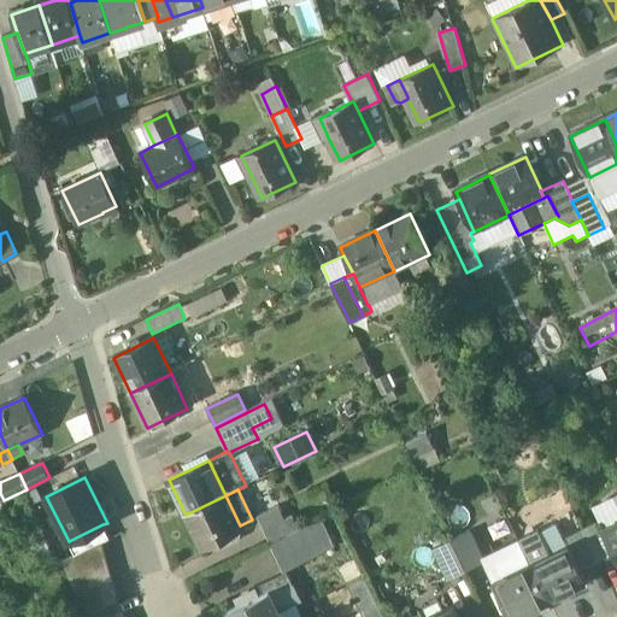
[(225,495),(186,515),(203,548),(241,529),(240,526),(225,495)]
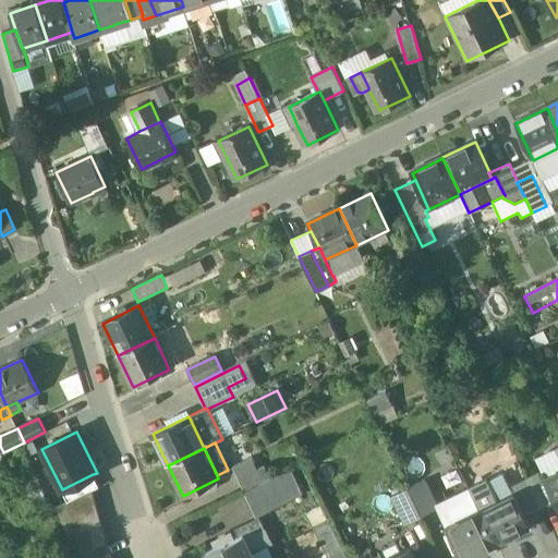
[(257,470),(251,458),(231,466),(243,492),(245,490),(269,480),(263,466),(257,470)]
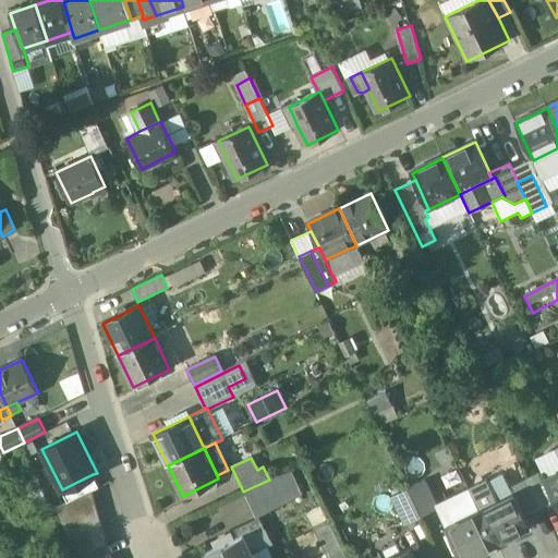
[(557,469),(543,477),(554,500),(557,509),(557,469)]
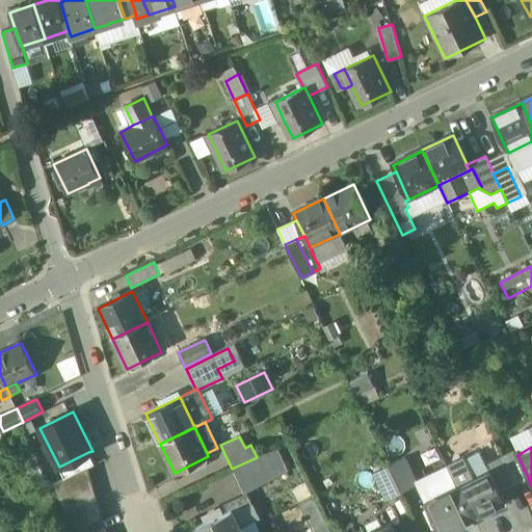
[(234,468),(232,469),(244,494),(287,473),(275,448),(257,457),(234,468)]
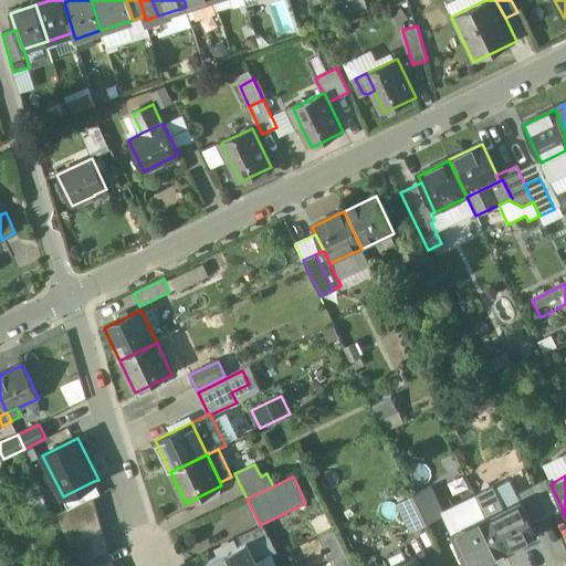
[(94,481),(63,496),(69,510),(91,499),(101,494),(94,481)]
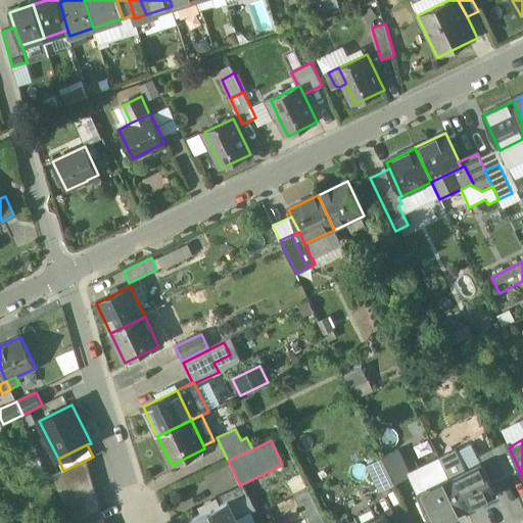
[(506,445),(504,444),(492,449),(505,476),(519,469),(509,447),(506,445)]
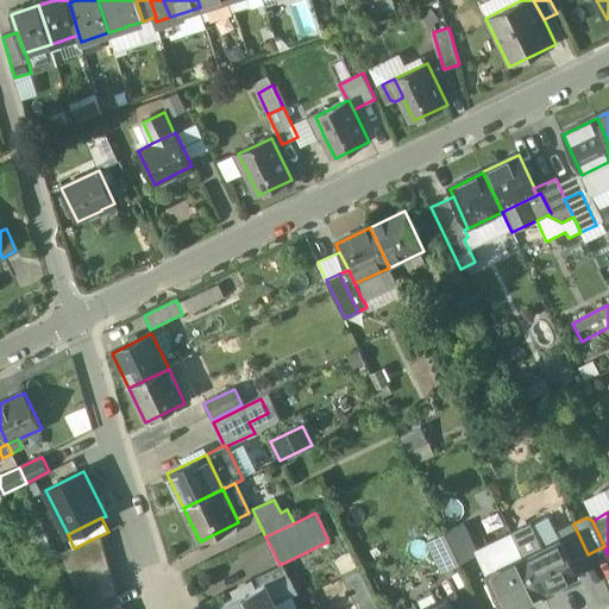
[(573,523),(559,531),(560,532),(559,537),(572,563),(588,554),(573,523)]
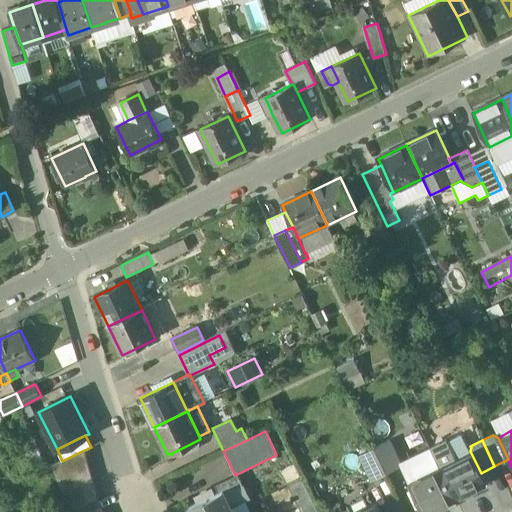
[(389,442),(374,449),(386,474),(401,467),(389,442)]
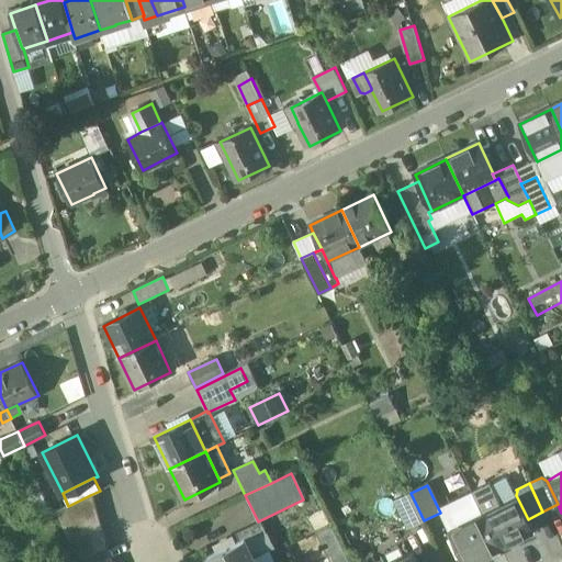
[(411,493),(394,501),(408,528),(424,520),(411,493)]
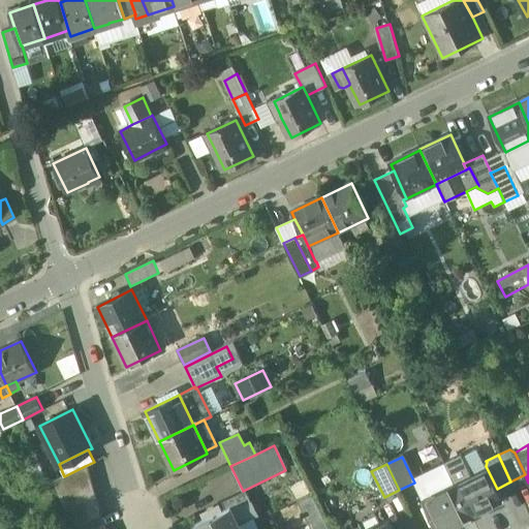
[(64,476),(54,481),(76,528),(78,528),(100,519),(102,518),(96,505),(98,504),(93,493),(95,492),(89,479),(91,478),(85,466),(64,476)]
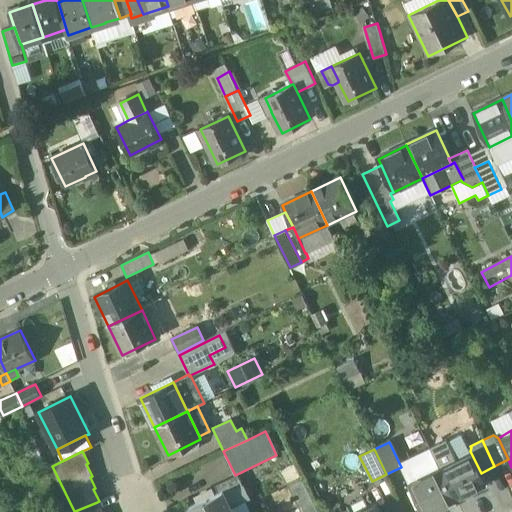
[(470,451),(452,460),(448,452),(435,459),(456,504),(465,500),(462,494),(486,483),(481,473),(470,451)]
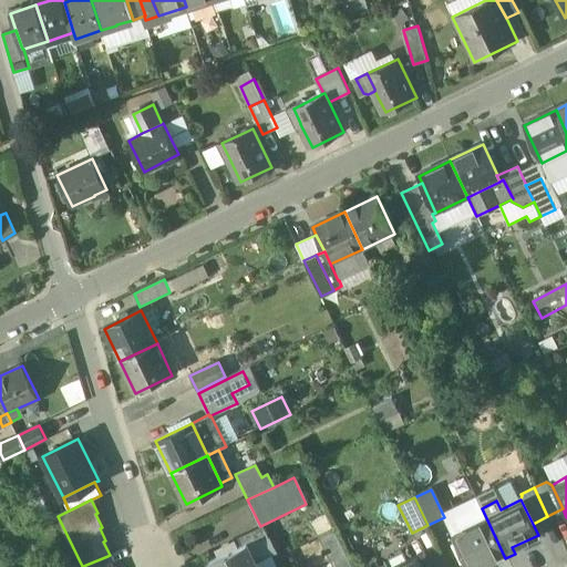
[(505,558),(482,508),(468,515),(472,524),(451,534),(465,566),(471,566),(494,556),(497,563),(505,558)]
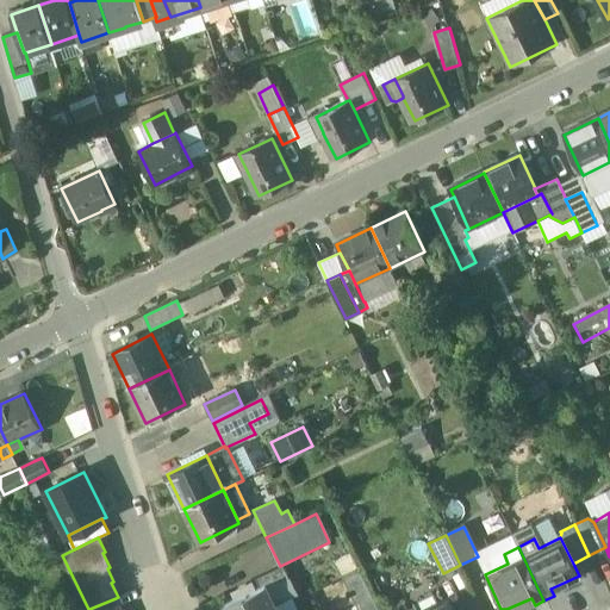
[(261,586),(224,604),(226,609),(278,609),(278,608),(284,605),(282,602),(298,593),(284,565),(257,578),(261,586)]
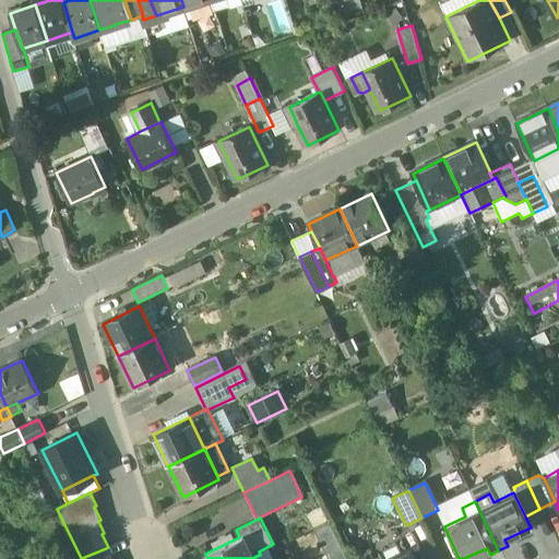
[(346,558),(329,523),(313,531),(326,558),(346,558)]
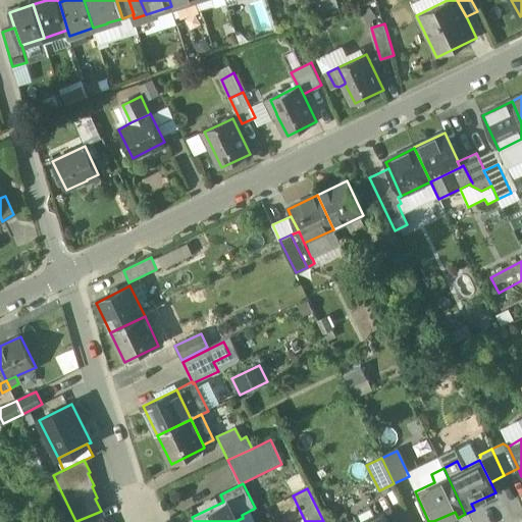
[(99,512),(76,521),(103,521),(99,512)]
